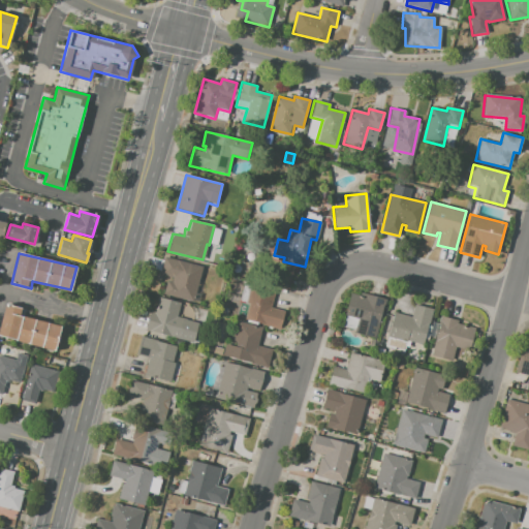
[(163,257),(203,268),(195,292),(194,292),(191,303),(163,296),(166,281),(172,283),(173,278),(159,275),(163,257)]
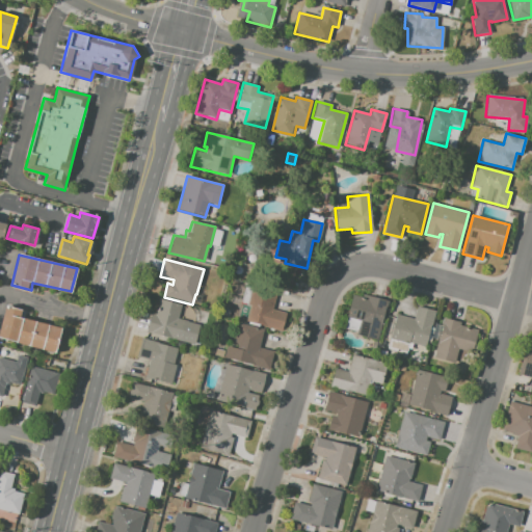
[(253,285),(276,291),(272,309),(286,312),(282,330),(246,322),(250,306),(247,304),(253,285)]
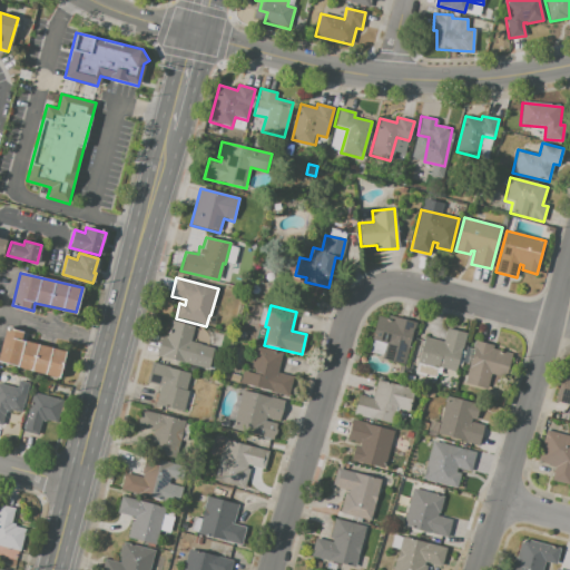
[(392,315),(415,322),(404,364),(382,357),(385,344),(371,340),(377,316),(391,320),(392,315)]
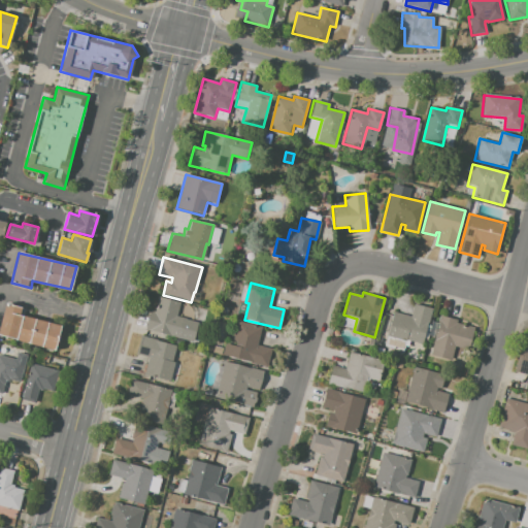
[(150,311),(154,312),(158,297),(179,302),(175,316),(197,322),(192,342),(147,331),(146,321),(150,311)]
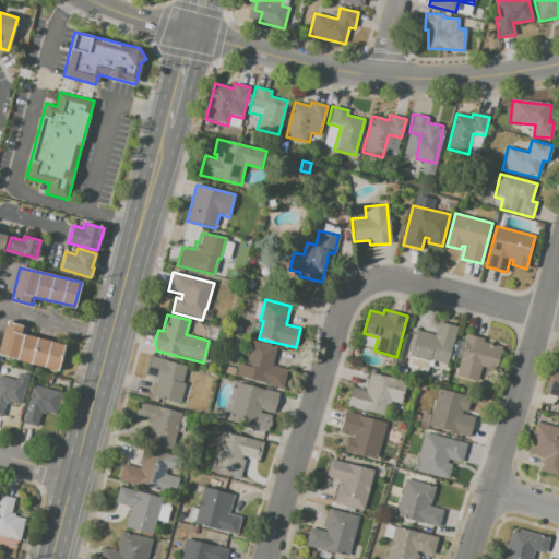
[(0,341),(6,321),(22,325),(21,333),(64,345),(58,370),(0,354),(0,341)]
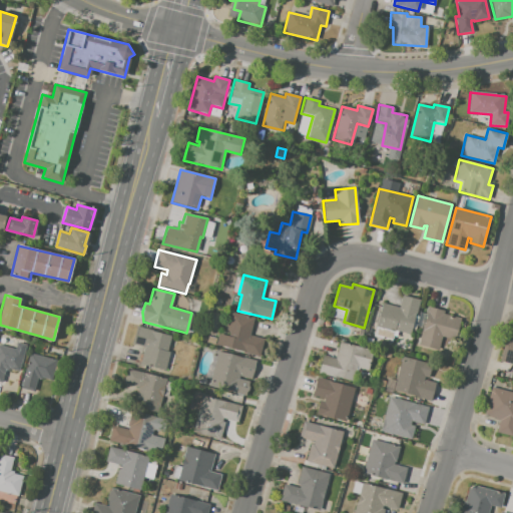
[(382,303),(399,307),(403,295),(419,300),(410,335),(394,330),(391,342),(373,337),(382,303)]
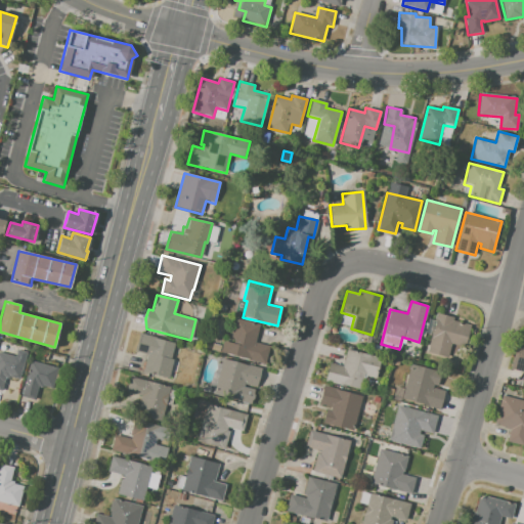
[(436,313),(453,317),(453,320),(472,325),(466,348),(450,345),(447,358),(427,353),(436,313)]
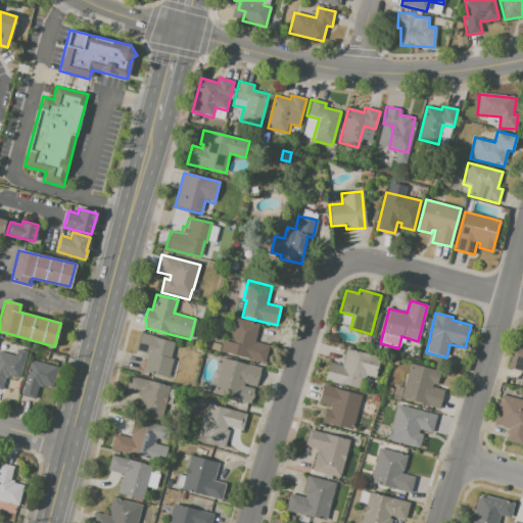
[(235,318),(258,324),(254,341),(269,345),(265,362),(220,351),(223,340),(229,342),(235,318)]
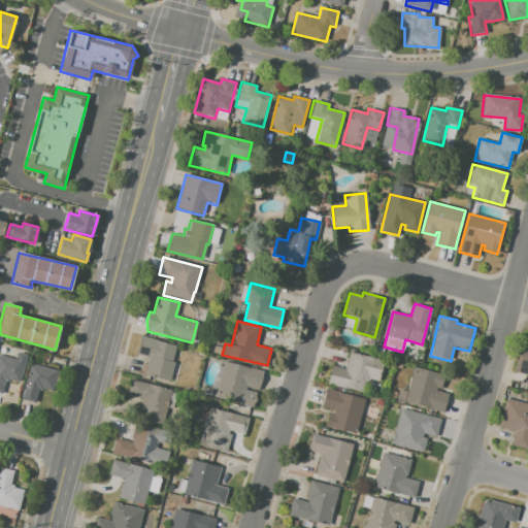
[(140,336),(176,347),(172,361),(175,362),(169,382),(143,374),(149,357),(136,354),(140,336)]
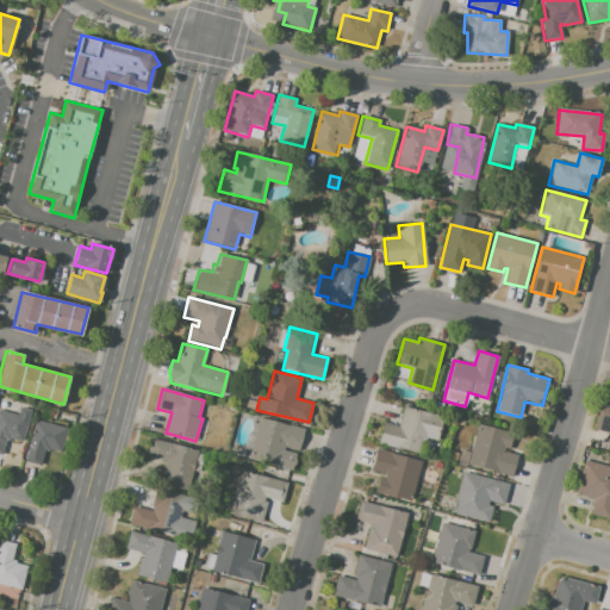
[(609,400),(609,433),(595,429),(602,399),(609,400)]
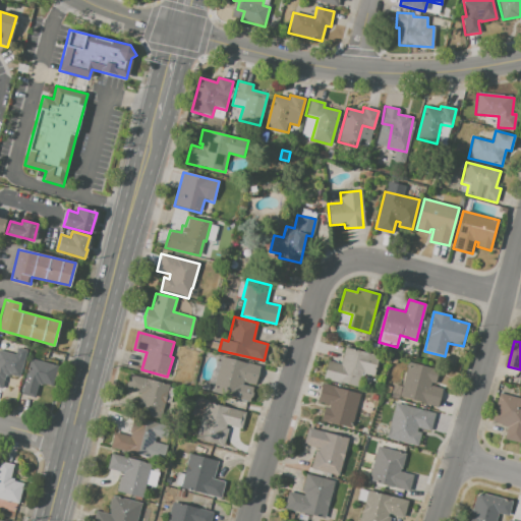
[(328,360),(341,363),(345,347),(378,355),(372,375),(361,372),(358,387),(323,379),(328,360)]
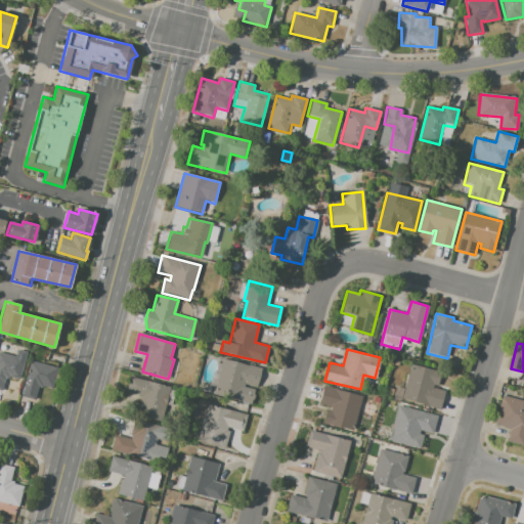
[(0,352),(15,357),(17,350),(27,352),(19,379),(9,376),(8,379),(6,378),(2,391),(0,390),(0,352)]
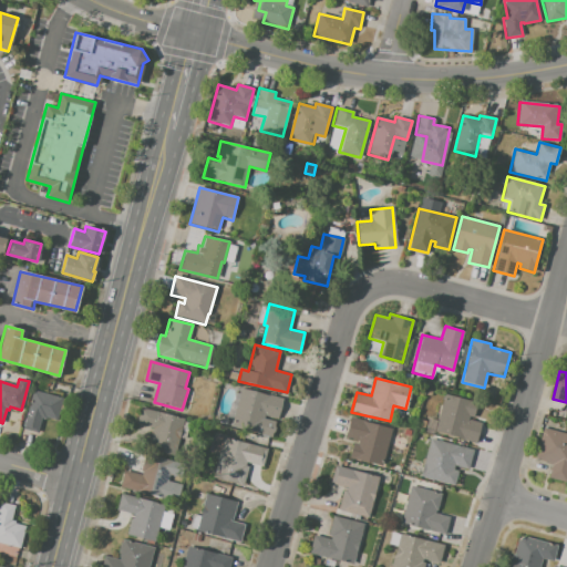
[(240,388),(282,398),(277,420),(264,416),(263,419),(275,421),(271,435),(230,425),(240,388)]
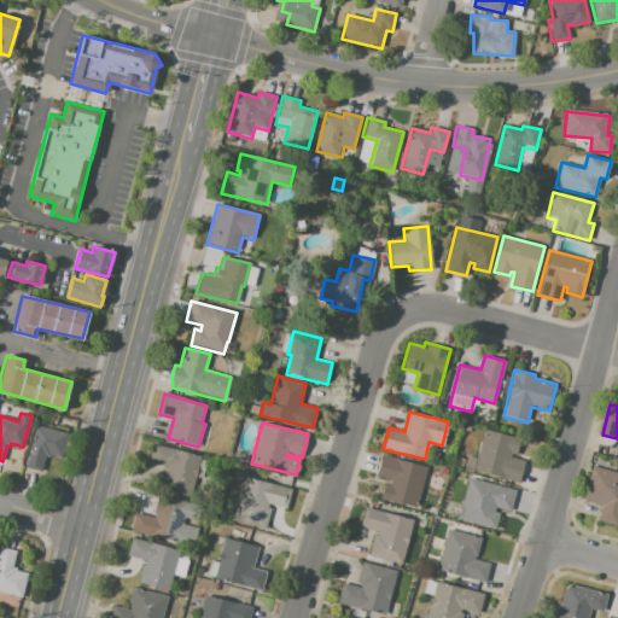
[(36,425),(68,433),(62,458),(51,455),(50,456),(45,455),(41,471),(24,467),(36,425)]
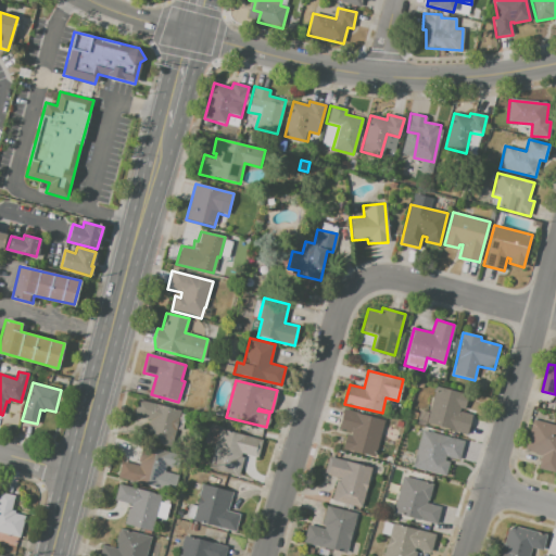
[(436,387),(469,395),(466,408),(460,407),(459,412),(471,415),(466,434),(426,424),(436,387)]
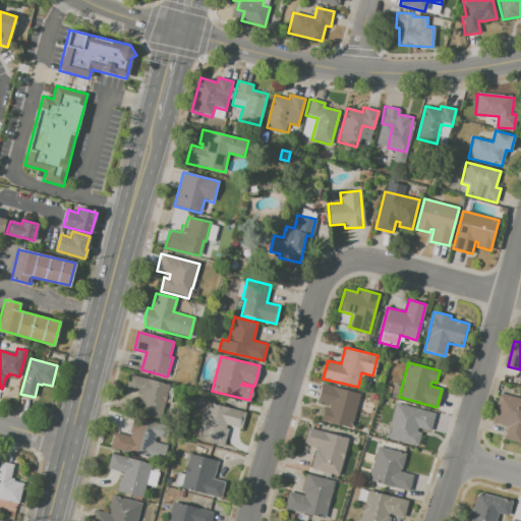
[(129,374),(173,386),(164,419),(140,413),(146,395),(124,390),(129,374)]
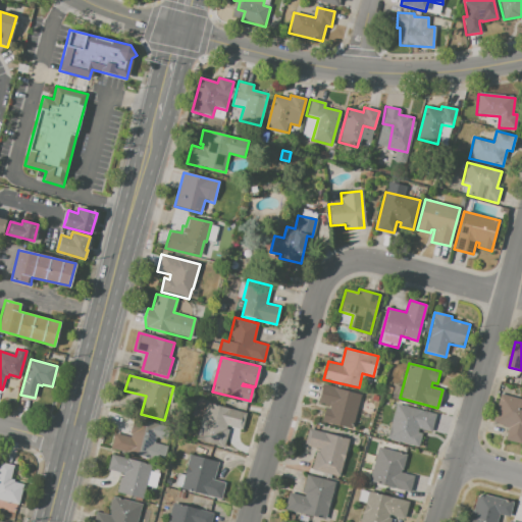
[(322,383),(334,386),(334,387),(361,395),(352,430),(321,422),(325,408),(328,409),(329,406),(318,403),(322,383)]
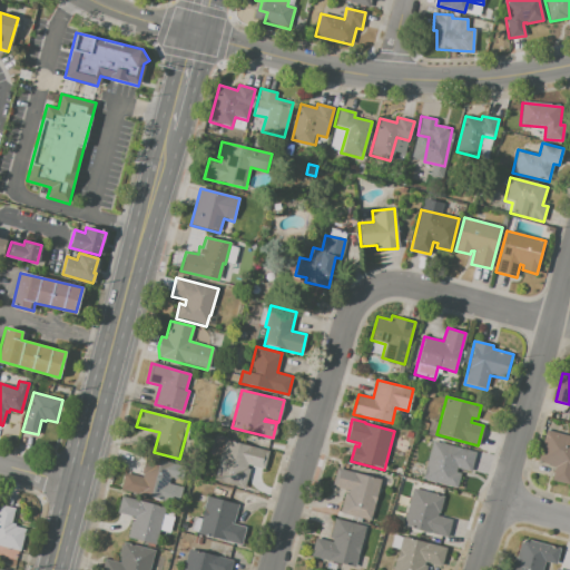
[(430,421),(438,422),(435,435),(428,433),(430,421)]
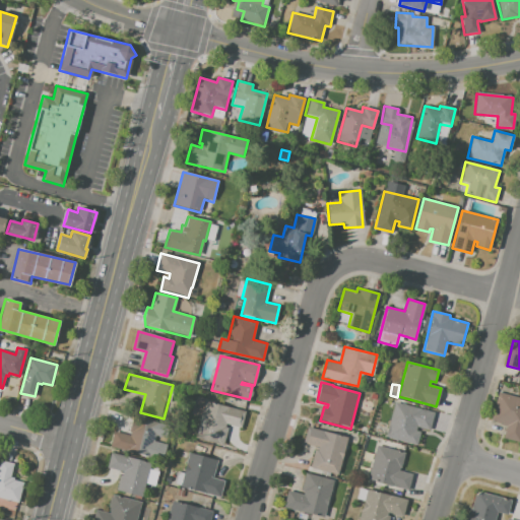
[(499,392),(519,397),(519,438),(519,442),(503,438),(506,427),(502,425),(502,423),(492,420),(499,392)]
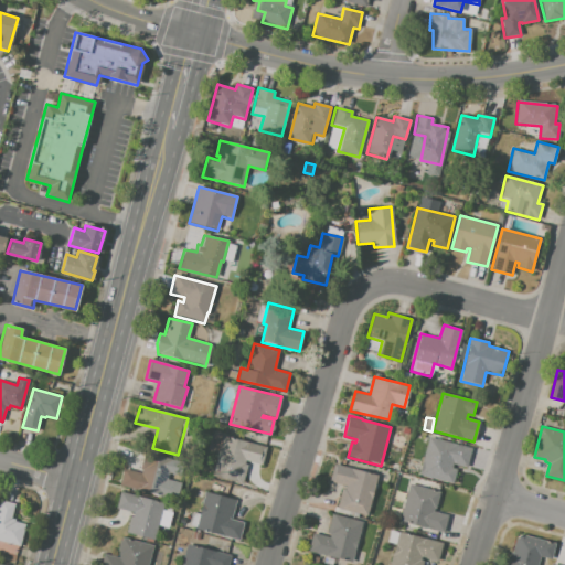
[(429,434),(427,440),(414,437),(415,430),(429,434)]
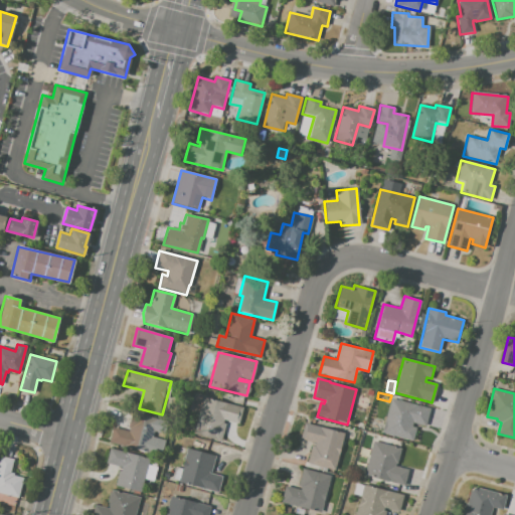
[(242,408),(237,424),(223,421),(223,423),(225,423),(220,442),(193,435),(203,397),(242,408)]
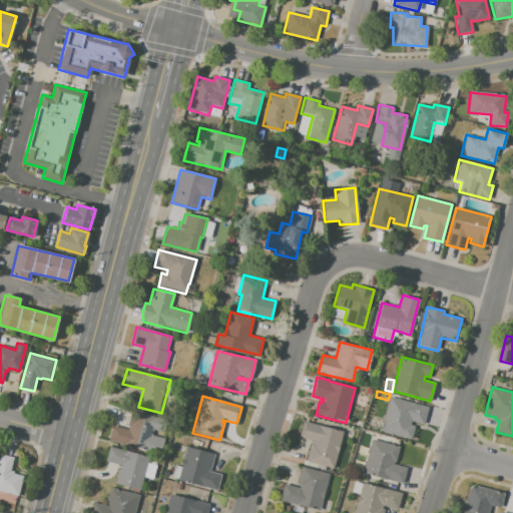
[(389,397),(428,407),(424,424),(411,421),(410,426),(414,427),(411,440),(380,431),(389,397)]
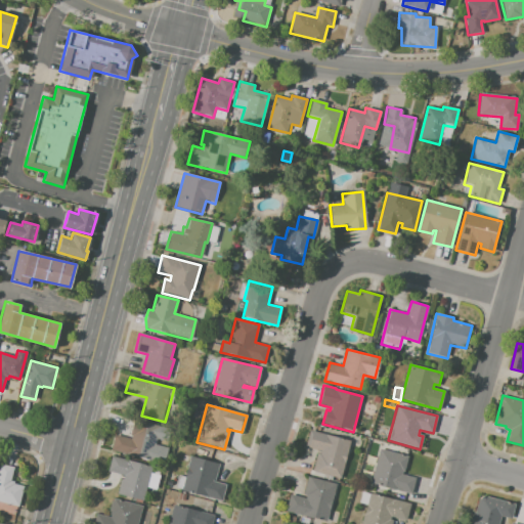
[(118,435),(129,438),(133,420),(158,426),(153,444),(167,447),(164,463),(114,451),(118,435)]
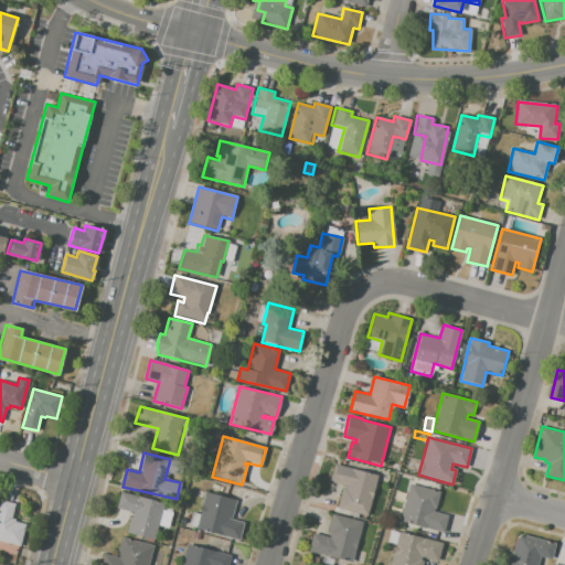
[(334,464),(377,476),(366,516),(337,508),(341,490),(344,491),(345,487),(330,482),(334,464)]
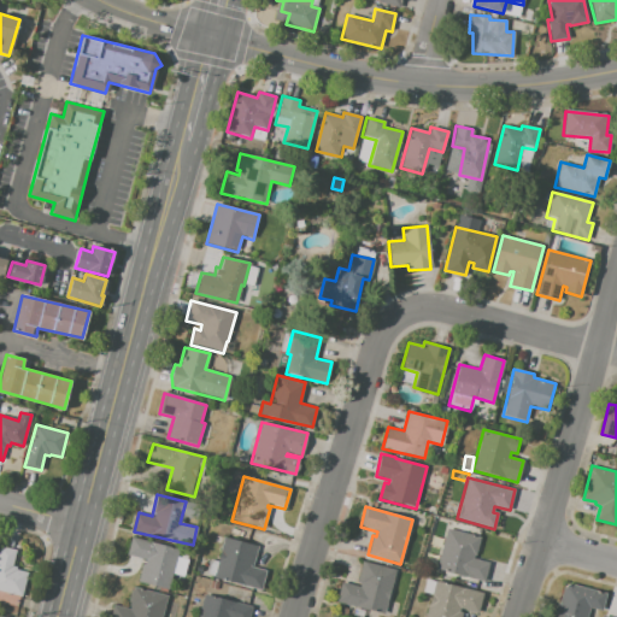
[(447,529),(480,538),(475,556),(474,556),(474,558),(488,563),(483,583),(457,576),(458,574),(436,568),(447,529)]
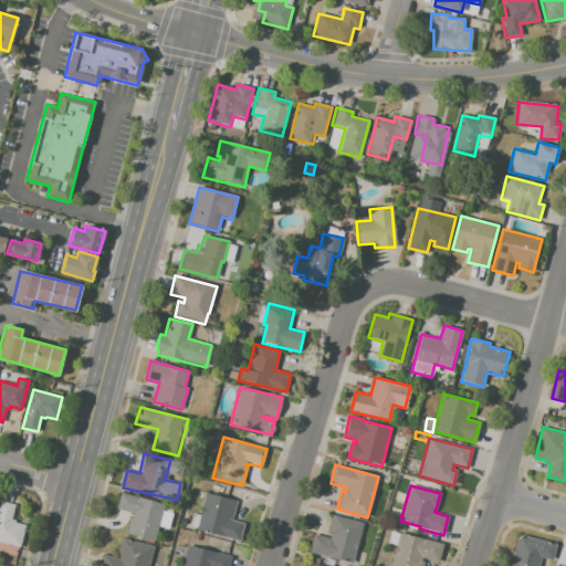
[(121,493),(164,504),(161,511),(171,514),(167,528),(158,526),(154,542),(125,534),(129,517),(132,517),(134,513),(116,509),(121,493)]
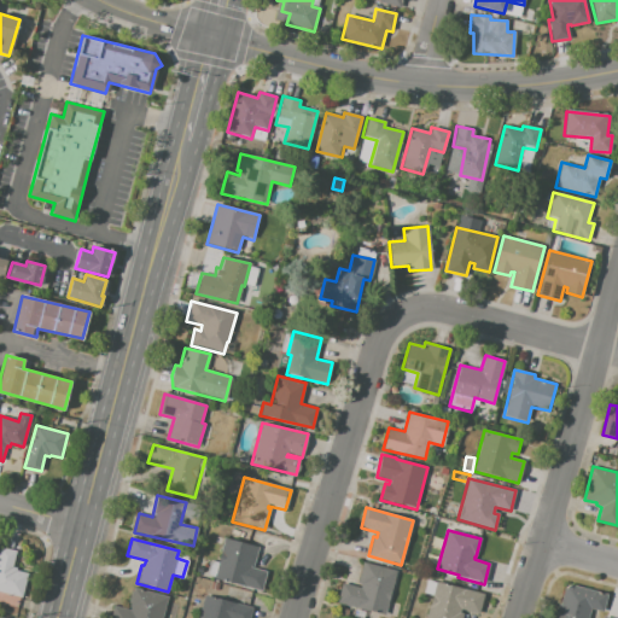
[(225,538),(257,548),(252,569),(267,572),(261,592),(213,578),(214,577),(205,576),(210,560),(217,563),(225,538)]
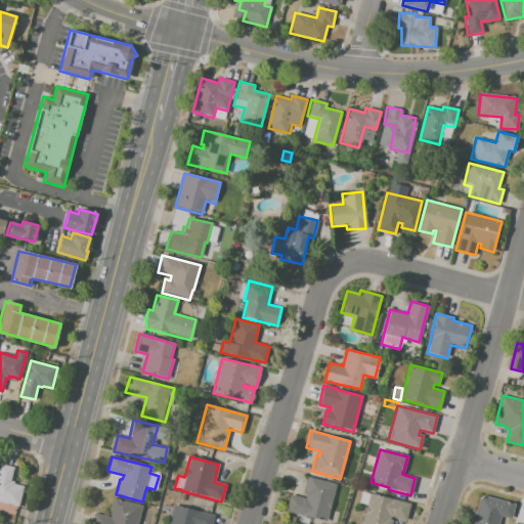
[(0,464),(13,468),(10,480),(14,482),(13,484),(23,486),(18,506),(0,500),(0,464)]
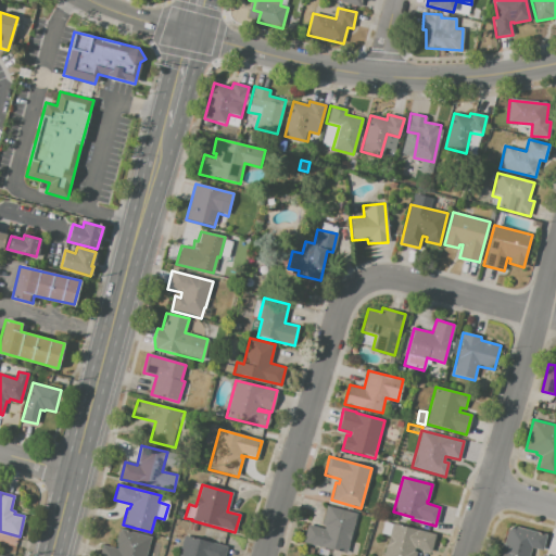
[(308,525),(324,528),(325,526),(321,525),(327,505),(356,514),(345,554),(304,542),(308,525)]
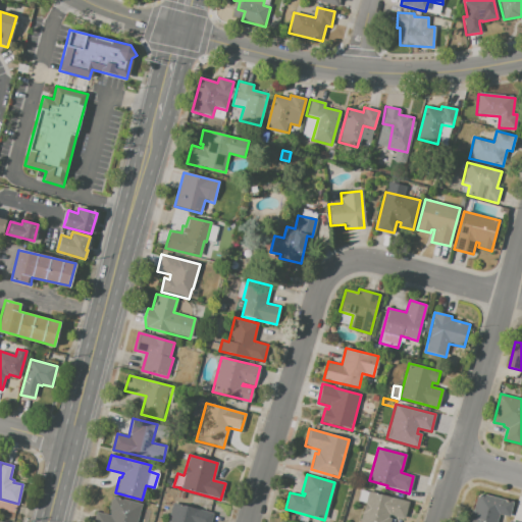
[(359,521),(368,491),(409,503),(404,519),(389,515),(388,518),(390,519),(389,521),(359,521)]
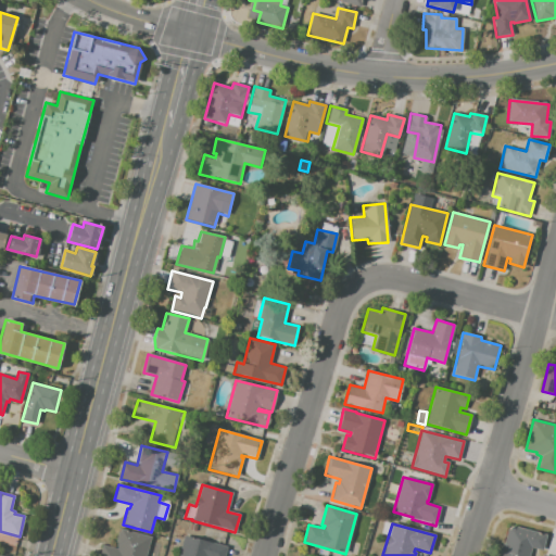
[(513,526),(546,534),(542,551),(531,547),(529,555),(497,555),(501,544),(503,545),(507,528),(513,526)]
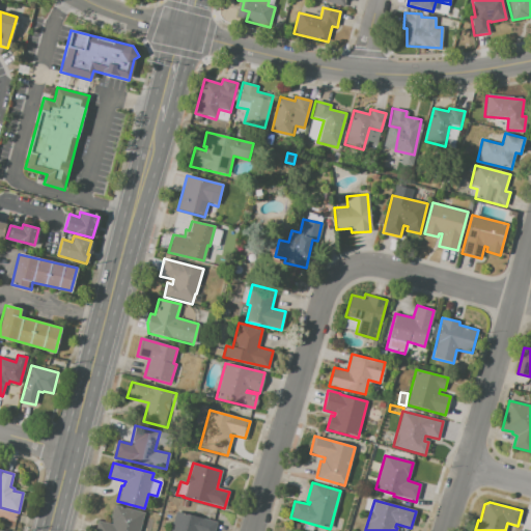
[(114,505),(143,512),(138,530),(94,530),(98,521),(111,524),(112,521),(110,521),(114,505)]
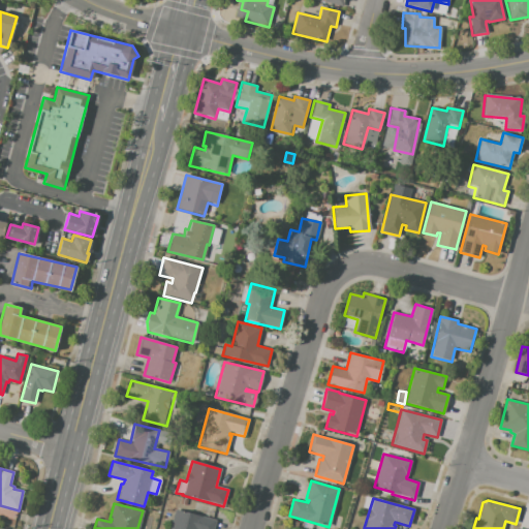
[(168,528),(174,509),(215,520),(212,528),(168,528)]
